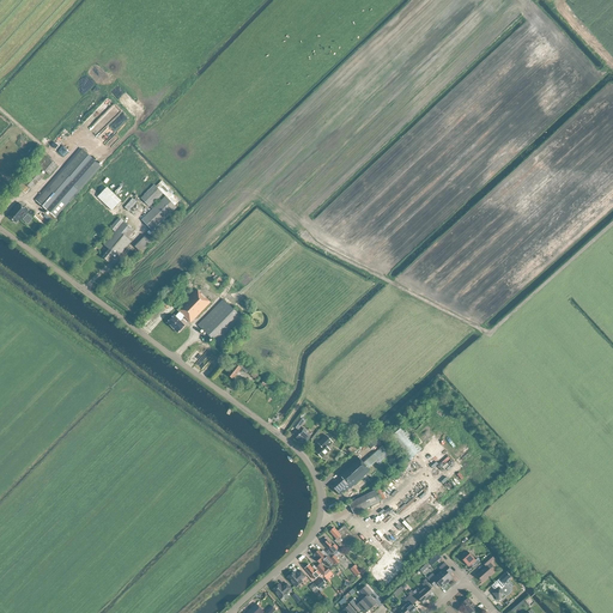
[(89,129),(98,120),(93,114),(84,123),(89,129)]
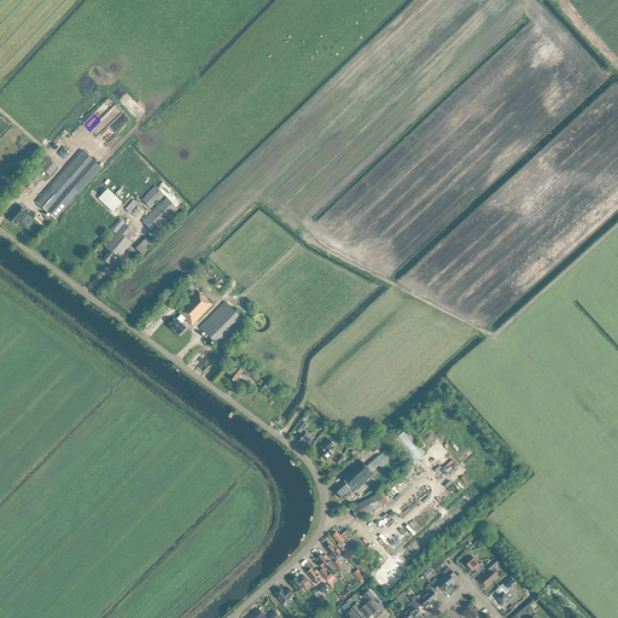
[(99,139),(105,145),(124,123),(122,121),(118,124),(117,126),(114,123),(99,139)]
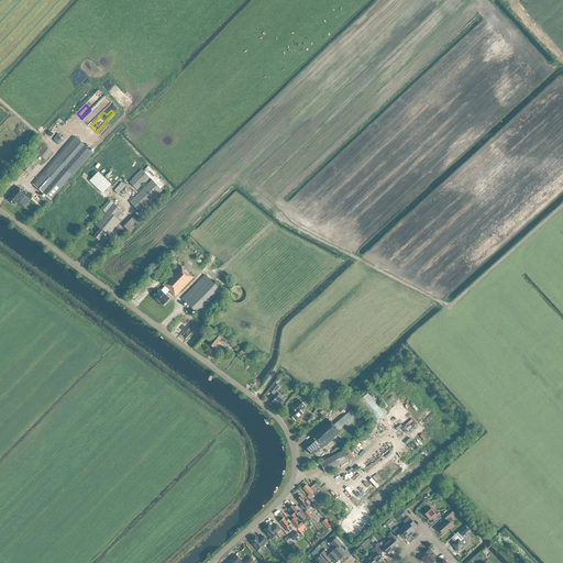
[(51,200),(92,153),(75,136),(33,185),(51,200)]
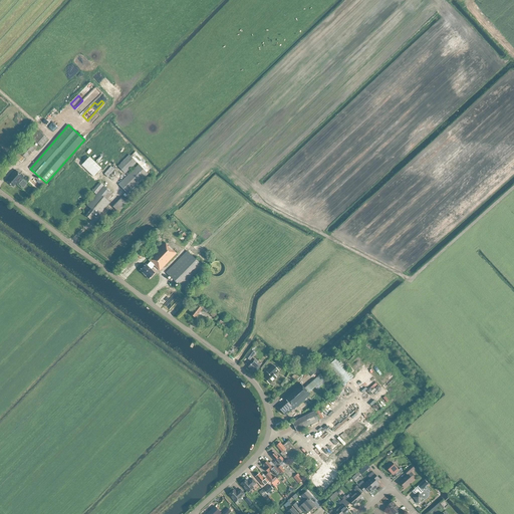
[(42,148),(48,140),(44,136),(35,129),(26,138),(30,141),(19,153),(27,160),(35,150),(36,151),(38,148),(34,145),(36,143),(42,148)]
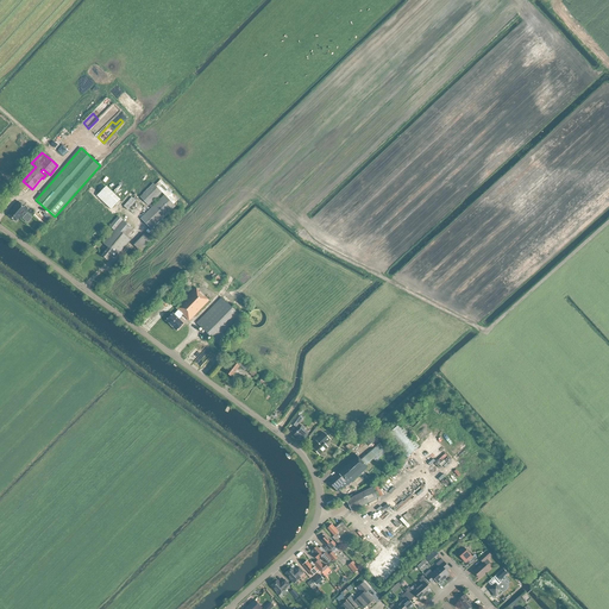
[(155,186),(162,193),(164,195),(175,206),(180,200),(161,181),(155,186)]
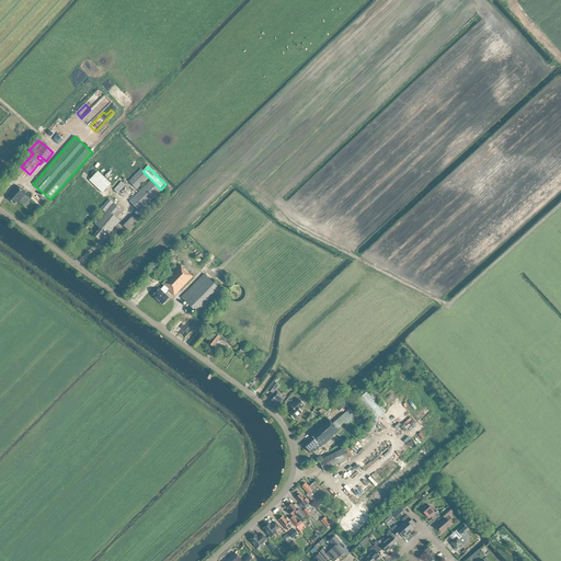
[(149,178),(142,171),(141,170),(129,181),(137,190),(139,192),(129,202),(139,212),(161,190),(151,180),(141,191),(138,187),(149,178)]
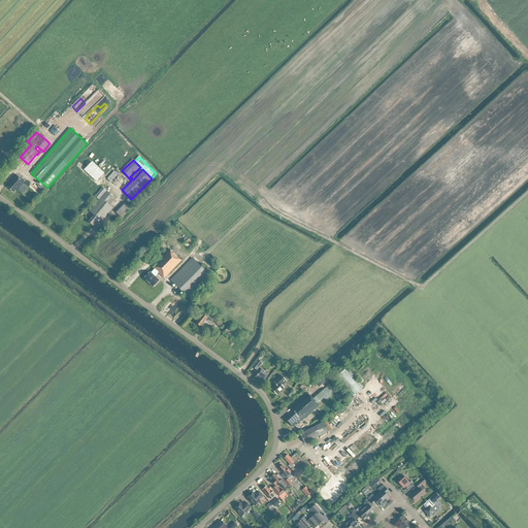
[(96,182),(104,173),(93,161),(84,169),(96,182)]
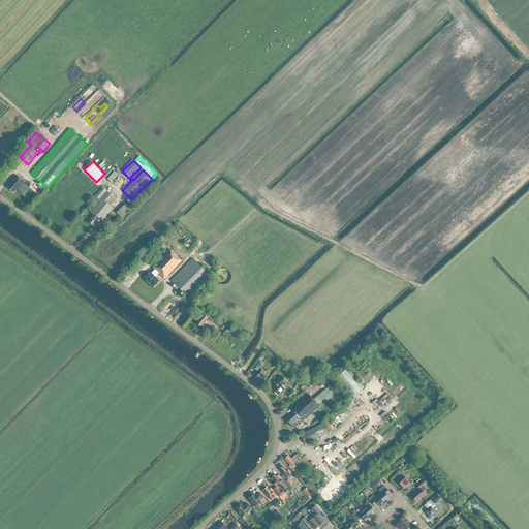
[(112,183),(119,175),(115,172),(107,179),(112,183)]
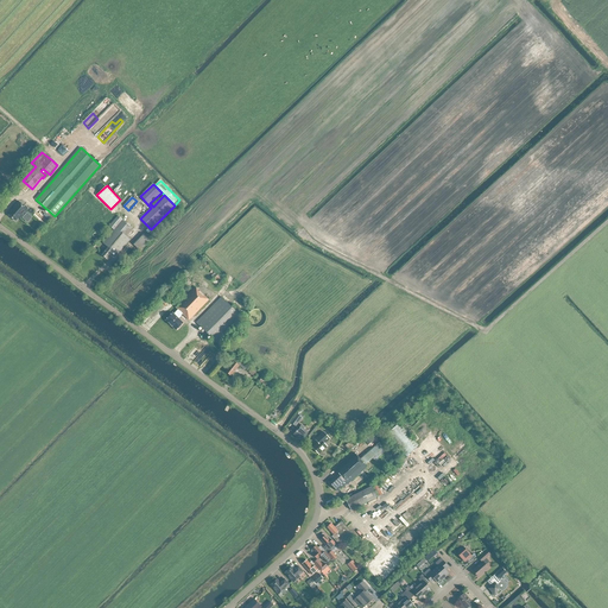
[(8,215),(16,221),(19,217),(20,219),(29,209),(24,204),(19,201),(14,208),(11,210),(12,211),(8,215)]
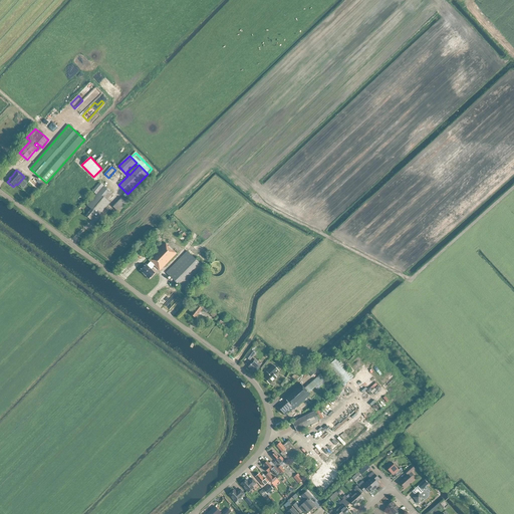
[(19,184),(24,188),(28,183),(23,179),(19,184)]
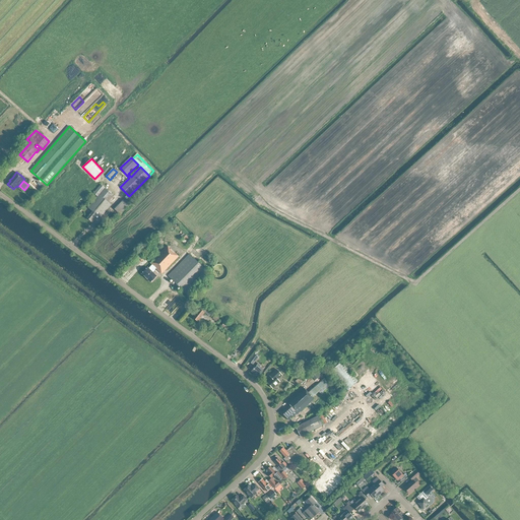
[(101,218),(112,205),(110,203),(111,202),(109,200),(113,195),(101,185),(93,193),(98,196),(88,208),(92,211),(86,217),(91,222),(91,221),(98,215),(101,218)]
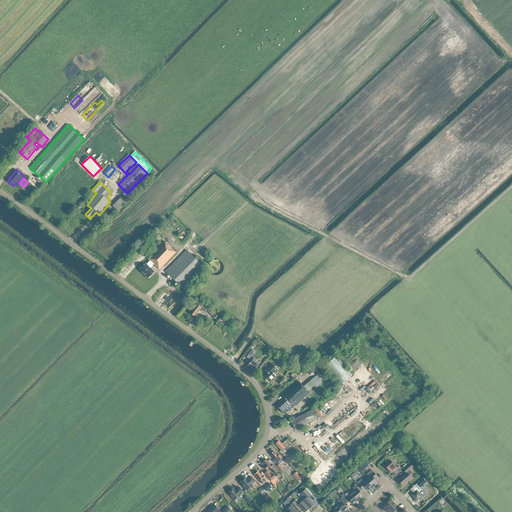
[(294,207),(267,194),(264,200),(292,215),(294,211),(292,210),(294,207)]
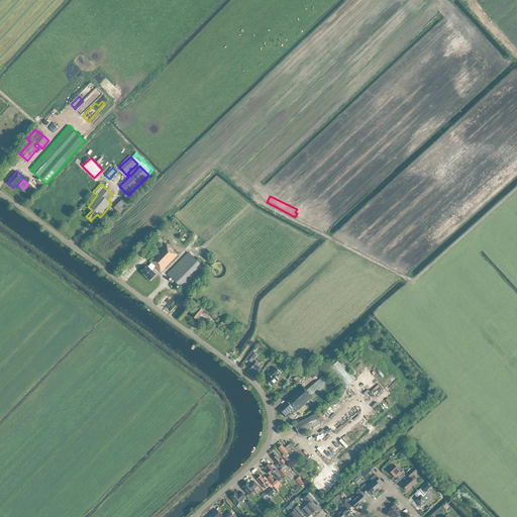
[(127,205),(122,199),(113,208),(118,213),(127,205)]
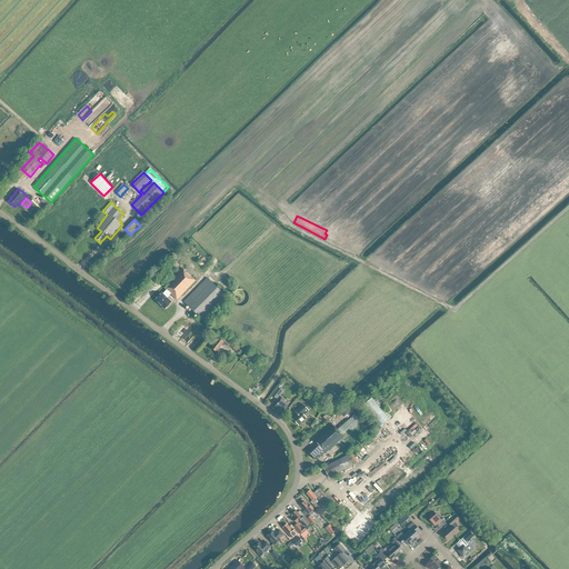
[(110,251),(116,247),(112,242),(107,248),(110,251)]
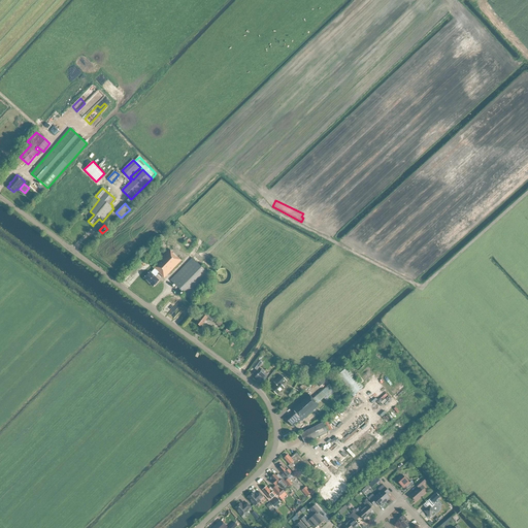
[(158,255),(166,245),(161,240),(153,251),(158,255)]
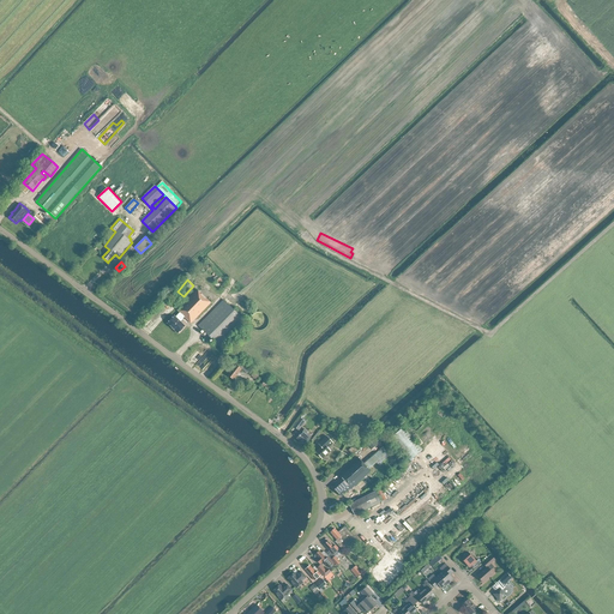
[(185,317),(191,324),(211,304),(198,290),(178,311),(180,313),(176,317),(175,315),(167,324),(178,333),(186,326),(181,321),(184,319),(184,318),(185,317)]
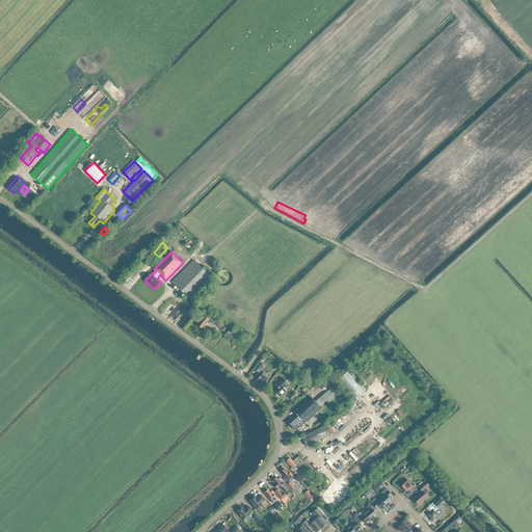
[(190,300),(212,278),(193,260),(171,283),(190,300)]
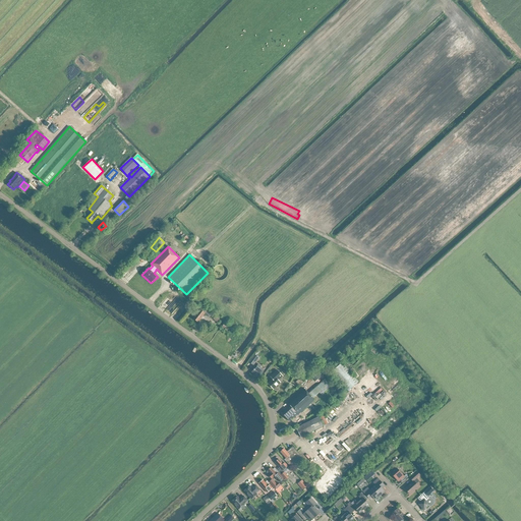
[(220,281),(223,280),(225,279),(227,277),(228,275),(228,273),(228,270),(227,268),(225,267),(223,265),(220,265),(218,265),(216,267),(214,268),(213,270),(213,273),(213,275),(214,277),(216,279),(218,280),(220,281)]
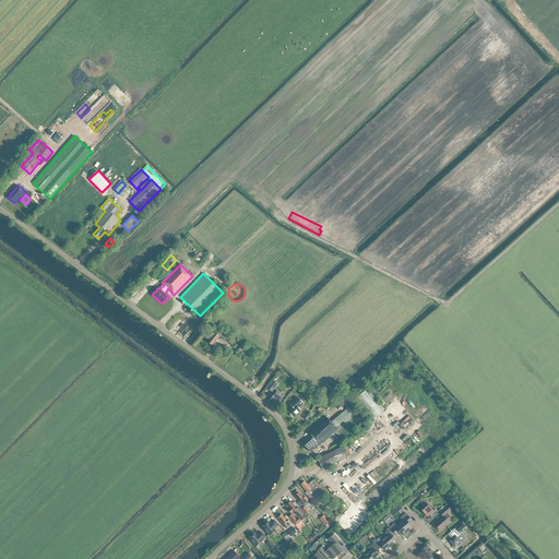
[(182,339),(195,325),(190,320),(177,332),(182,339)]
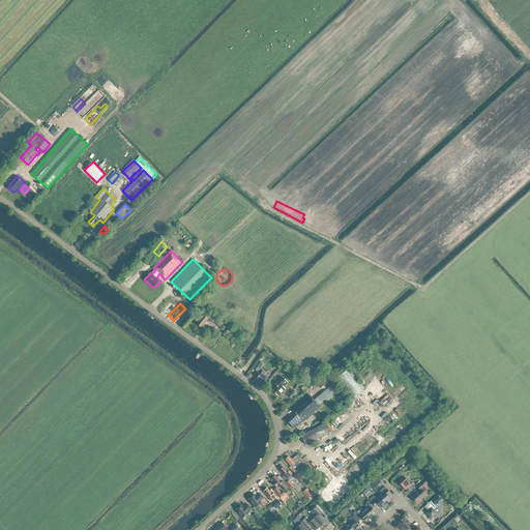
[(188,307),(180,315),(184,320),(193,312),(188,307)]
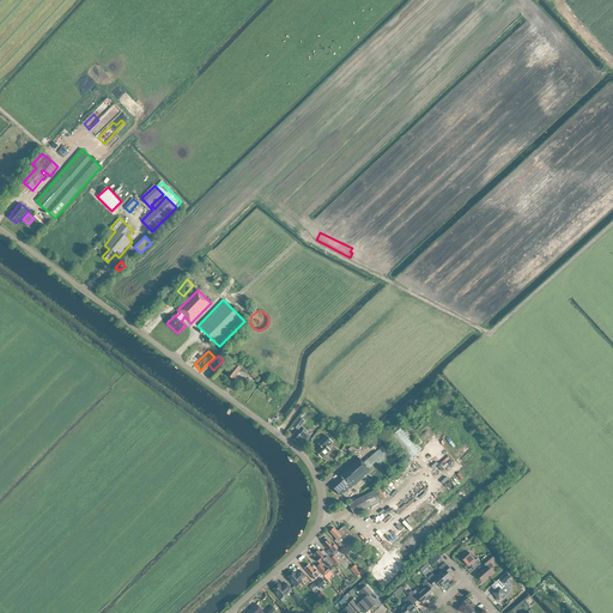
[(255,370),(252,366),(241,358),(228,375),(232,380),(241,369),(247,372),(252,375),(250,376),(256,381),(262,374),(256,369),(255,370)]
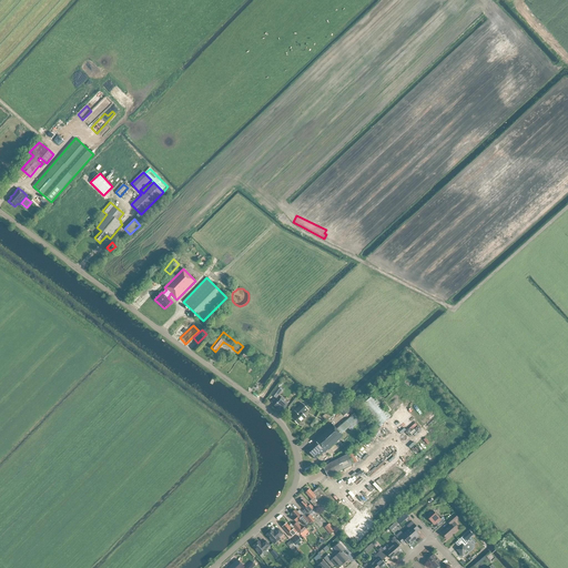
[(246,351),(242,356),(247,361),(252,355),(246,351)]
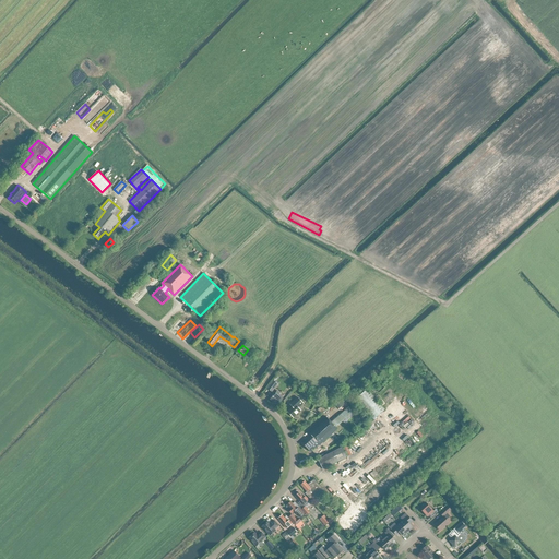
[(272,392),(277,384),(273,381),(268,389),(272,392)]
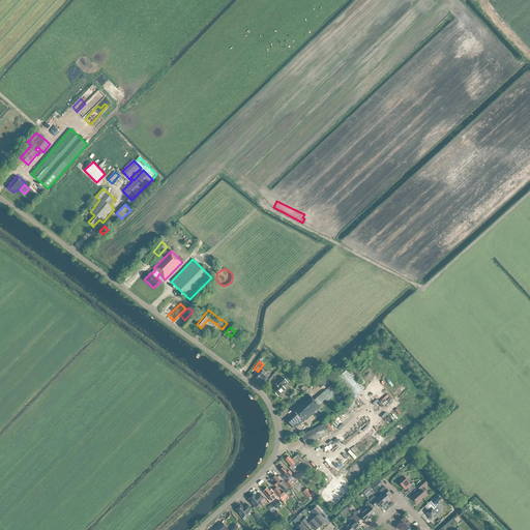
[(268,377),(265,375),(266,373),(263,371),(260,375),(257,379),(264,384),(267,380),(268,377)]
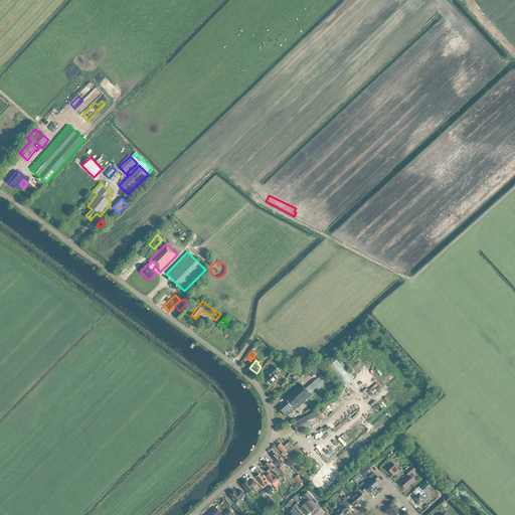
[(271,384),(277,378),(275,376),(279,372),(274,366),(268,372),(270,375),(265,379),(271,384)]
